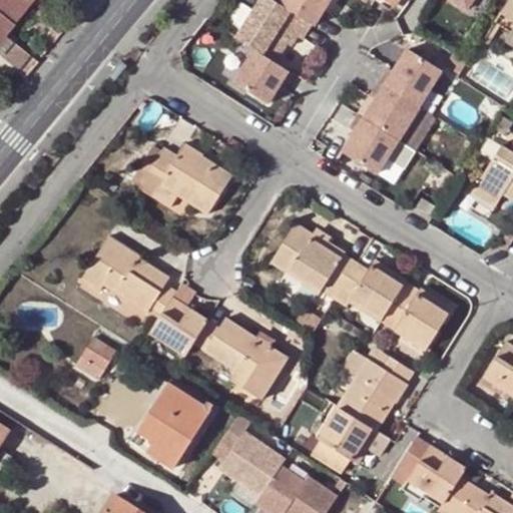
[(0,0),(0,43),(4,39),(13,28),(5,22),(22,2),(32,3),(34,3),(37,1),(38,0),(0,0)]
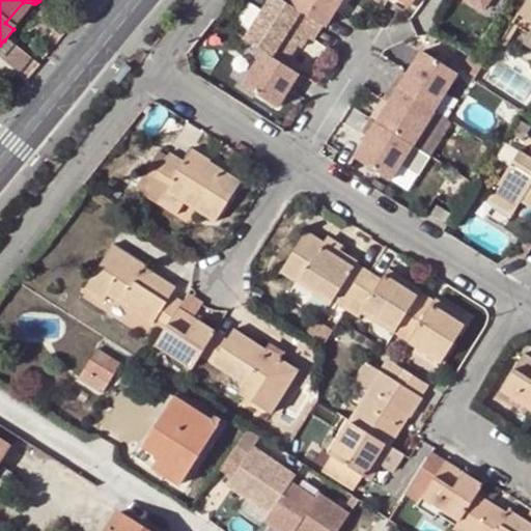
[(280,0),(267,0),(243,38),(261,51),(282,64),(294,46),(300,35),(304,38),(308,42),(319,24),(290,6),(283,1),(280,0)]
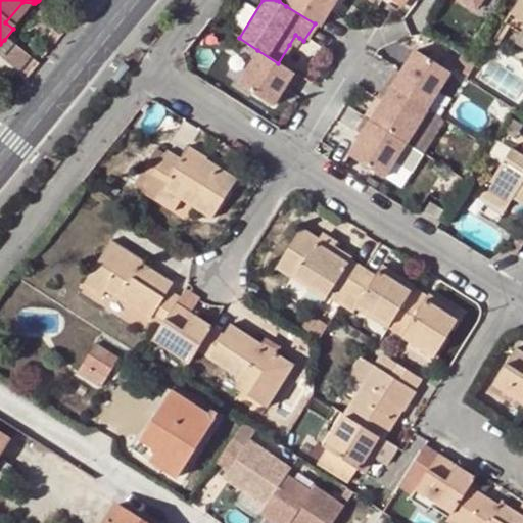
[(315,24),(320,28),(336,0),(289,0),(286,6),(315,24)]
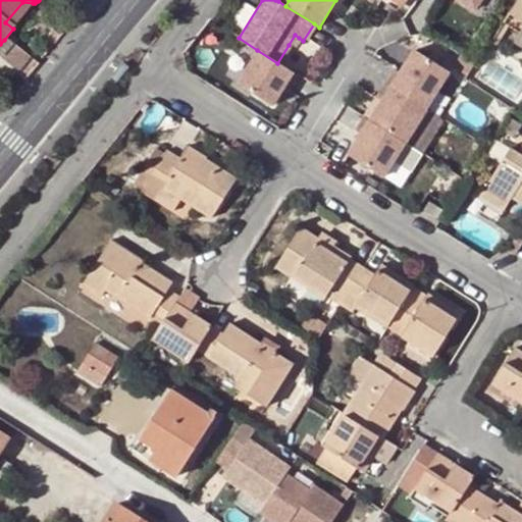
[(459,0),(473,8),(477,0),(459,0)]
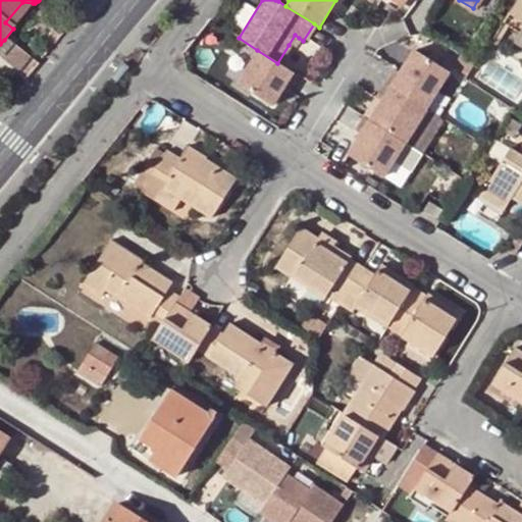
[(521,0),(515,0),(502,21),(507,25),(519,33),(515,40),(521,44),(521,0)]
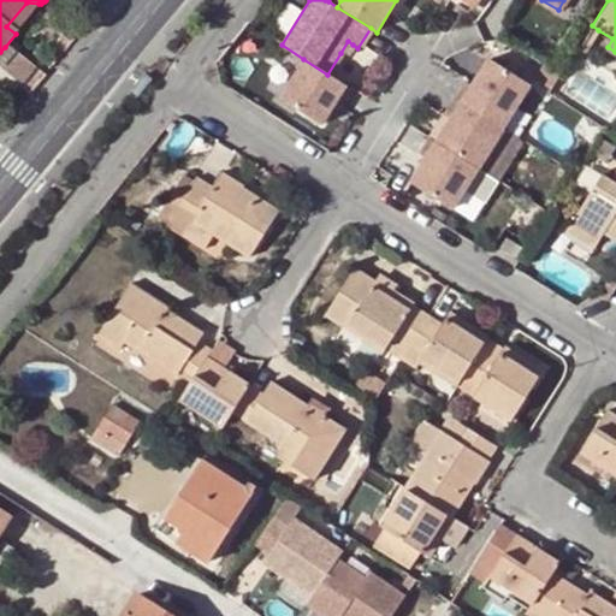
[(27,3),(6,27),(16,34),(39,4),(27,3)]
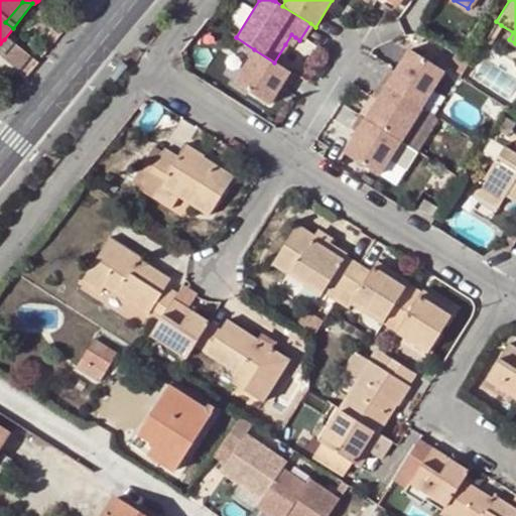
[(291,34),(285,44),(289,47),(295,37),(291,34)]
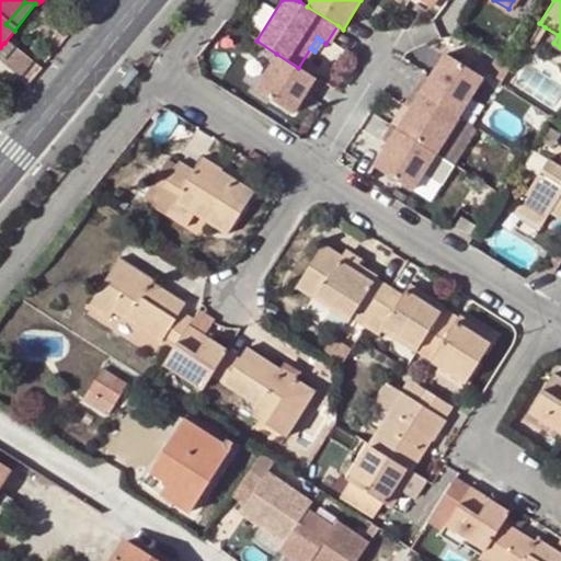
[(0,47),(0,66),(0,67),(13,50),(4,43),(0,47)]
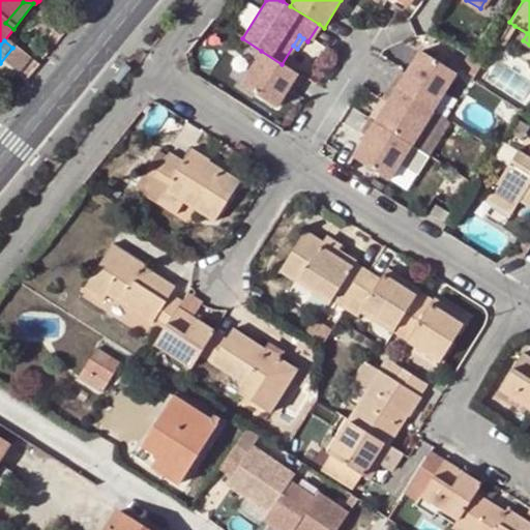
[(26,85),(39,68),(12,48),(0,63),(18,78),(26,85)]
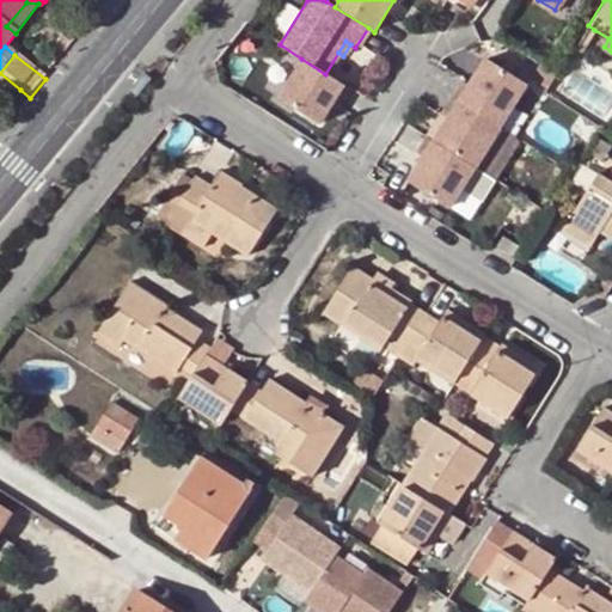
[(325,74),(301,59),(276,97),(317,123),(331,101),(336,103),(347,87),(325,74)]
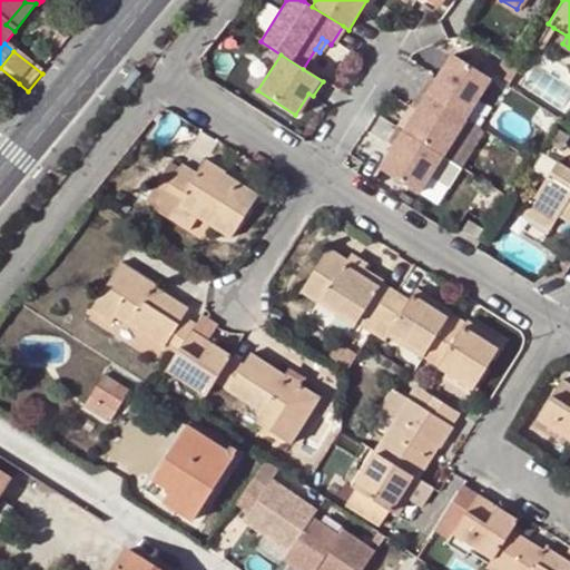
[(463,118),(488,78),(451,55),(434,80),(429,76),(419,90),(463,118)]
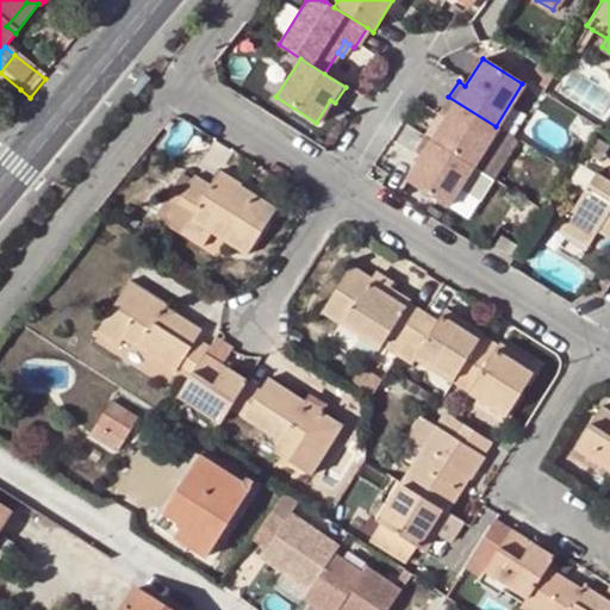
[(0,101),(5,106),(20,89),(0,73),(0,72),(0,101)]
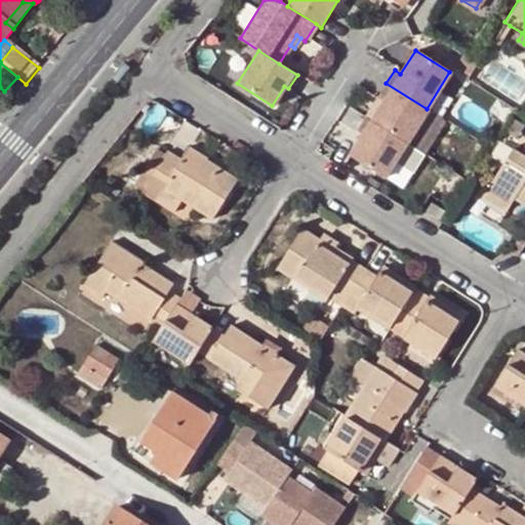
[(370,121),(405,144),(427,109),(386,83),(377,97),(382,101),(370,121)]
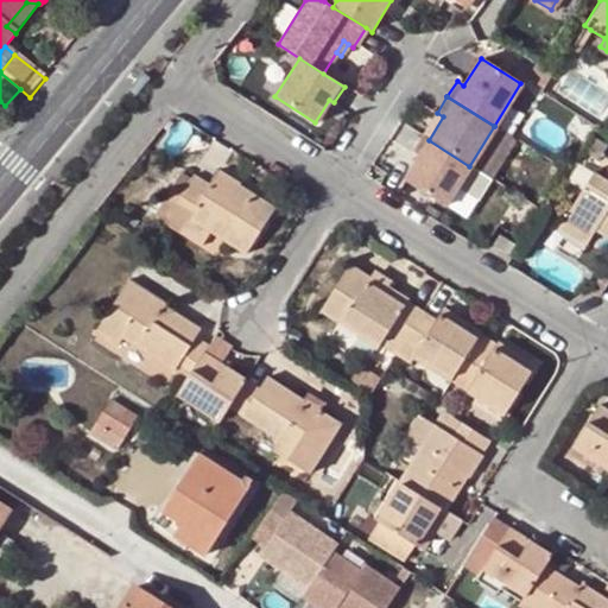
[(444,206),(469,166),(429,140),(422,137),(412,152),(418,157),(404,179),(444,206)]
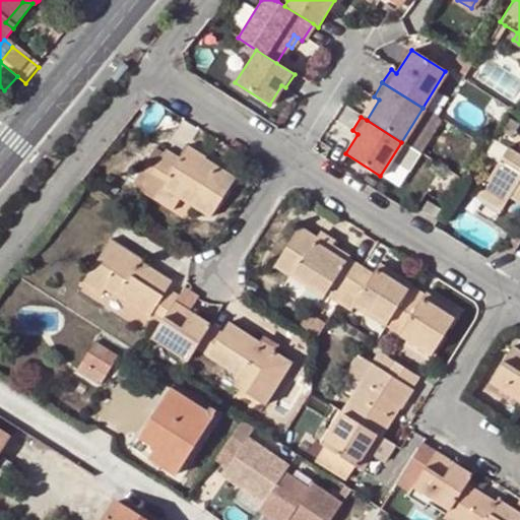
[(519,136),(512,150),(503,144),(479,184),(505,199),(507,195),(519,203),(519,136)]
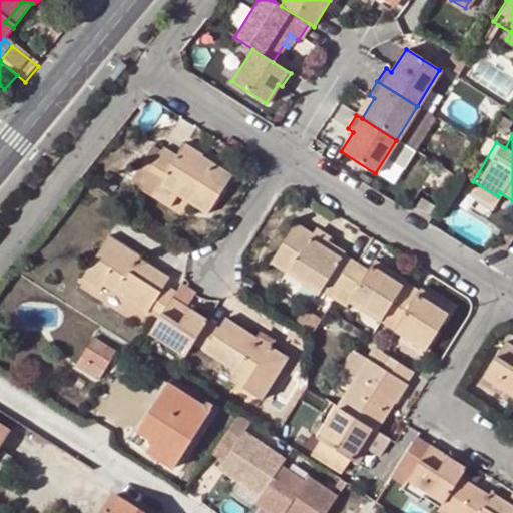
[(206,214),(230,174),(213,163),(210,168),(198,160),(200,155),(183,144),(175,156),(163,148),(160,151),(150,145),(127,182),(149,196),(153,190),(158,183),(175,194),(206,214)]
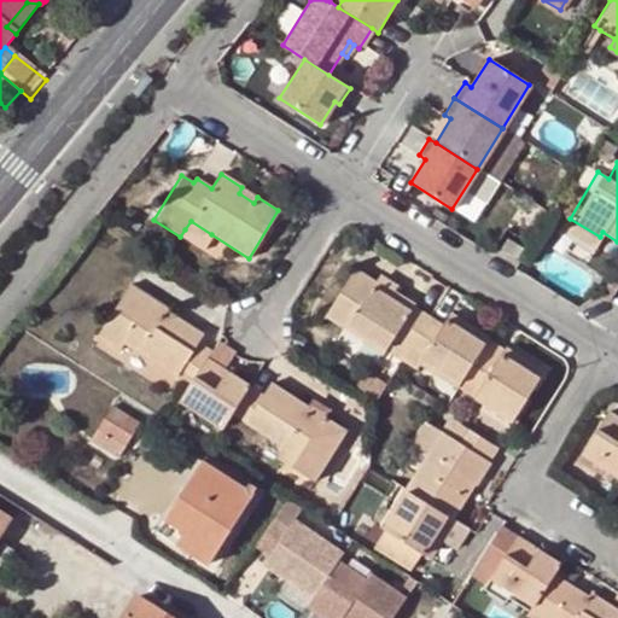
[(239,193),(254,203),(257,197),(242,187),(239,193)]
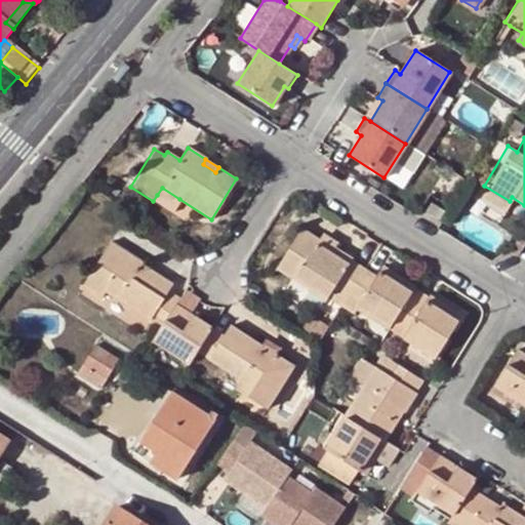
[(480,192),(506,208),(510,201),(484,186),(480,192)]
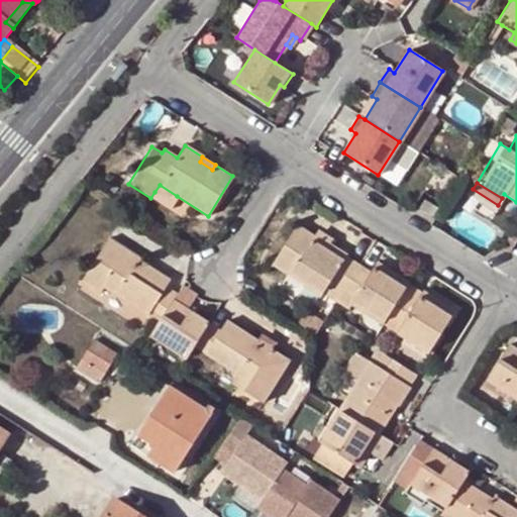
[(177,196),(160,185),(154,192),(173,203),(177,196)]
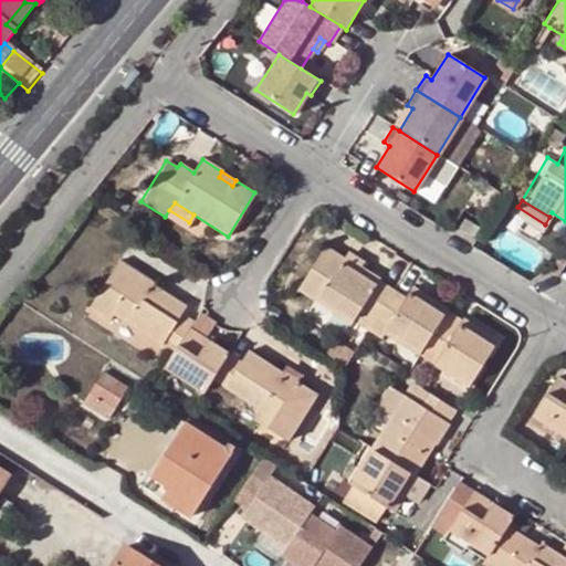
[(467,239),(474,227),(462,219),(453,231),(467,239)]
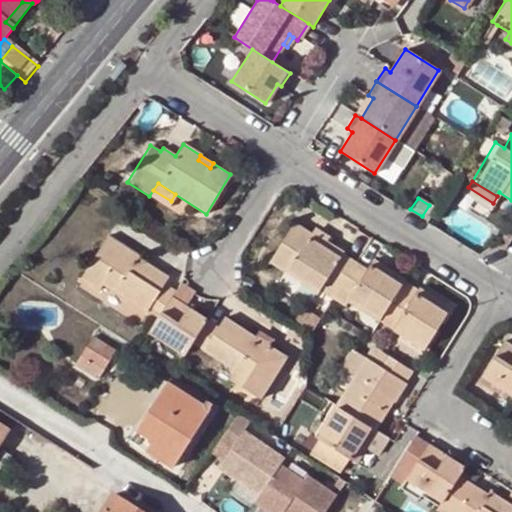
[(317,293),(319,290),(325,281),(339,289),(356,263),(294,224),(269,263),(317,293)]
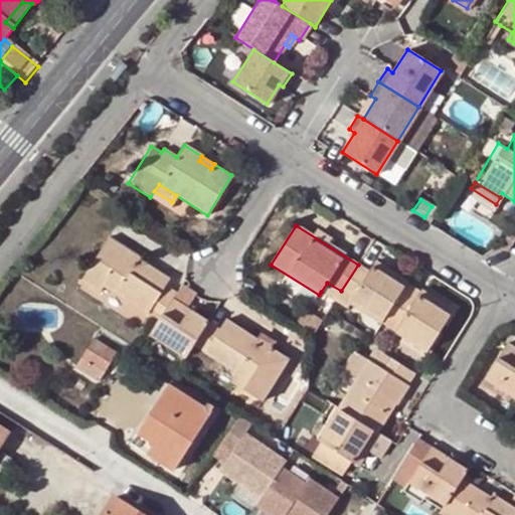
[(508,231),(500,245),(506,249),(514,236),(508,231)]
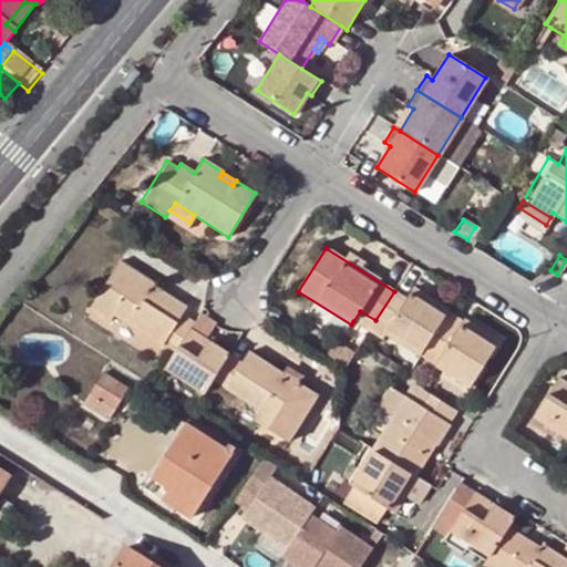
[(115,268),(151,291),(153,288),(155,285),(119,261),(115,268)]
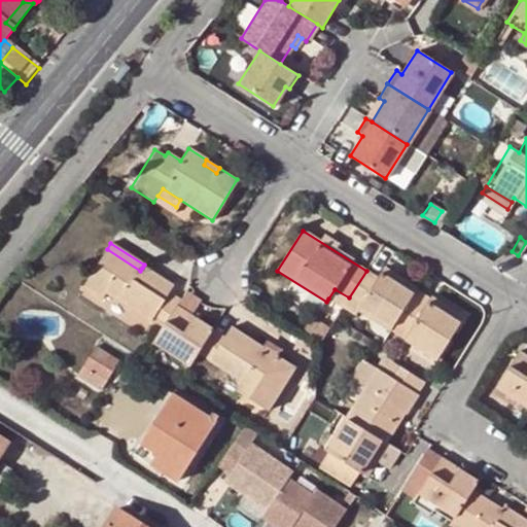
[(173,286),(142,268),(140,271),(107,249),(82,287),(101,299),(105,292),(151,321),(154,316),(166,323),(177,306),(180,301),(169,293),(173,286)]
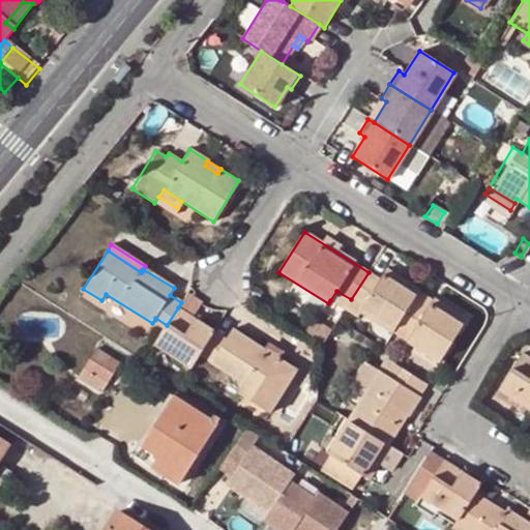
[(414,296),(396,285),(400,281),(385,271),(380,280),(369,272),(351,299),(344,310),(355,318),(360,311),(393,330),(399,321),(414,296)]
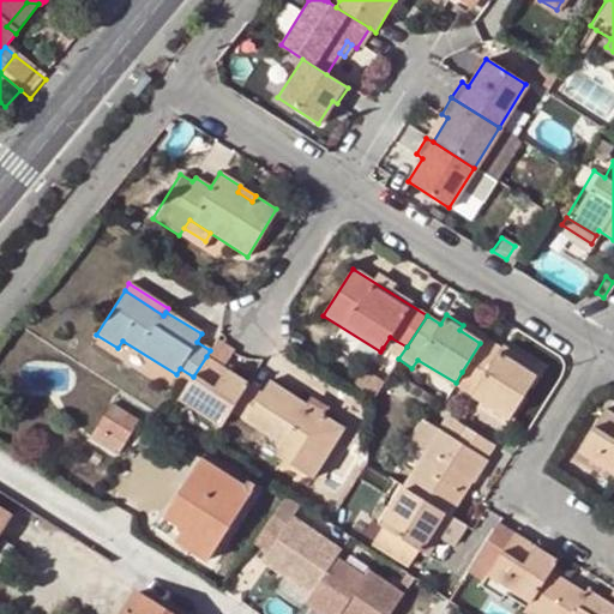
[(480,343),(483,338),(463,325),(459,330),(480,343)]
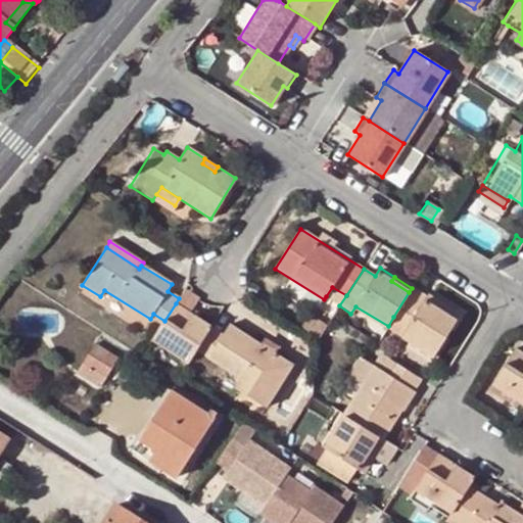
[(332,287),(326,296),(339,305),(346,295),(332,287)]
